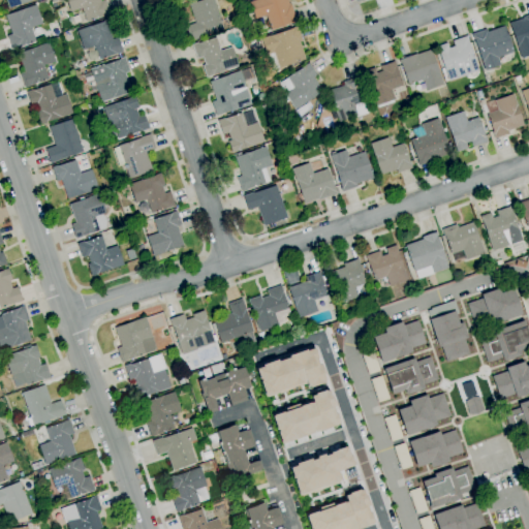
[(8,8),(5,0),(32,0),(28,2),(28,4),(24,6),(24,3),(8,8)]
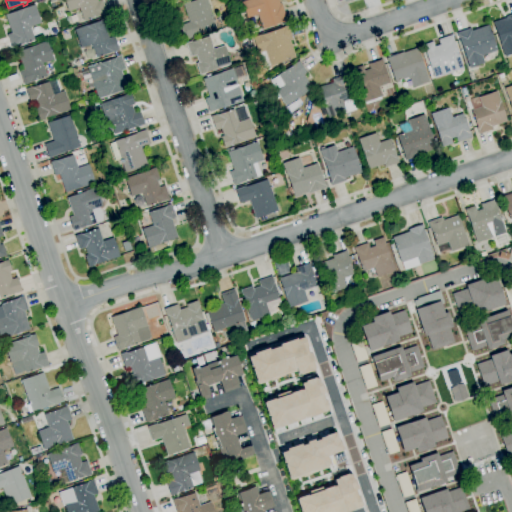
[(83,22),(79,8),(68,12),(63,0),(96,0),(97,1),(102,0),(107,14),(83,22)]
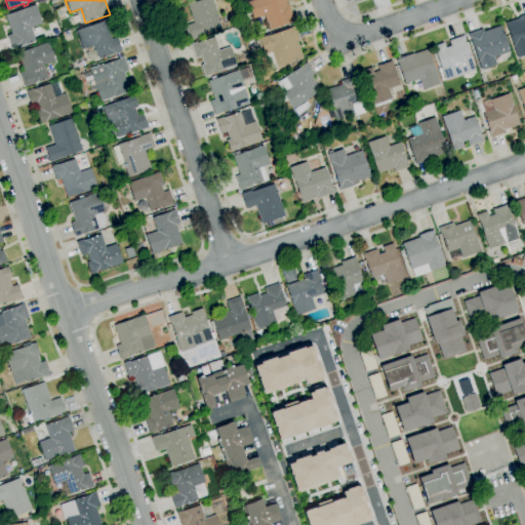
[(189,41),(185,26),(194,23),(188,4),(200,0),(210,0),(220,29),(199,37),(189,41)]
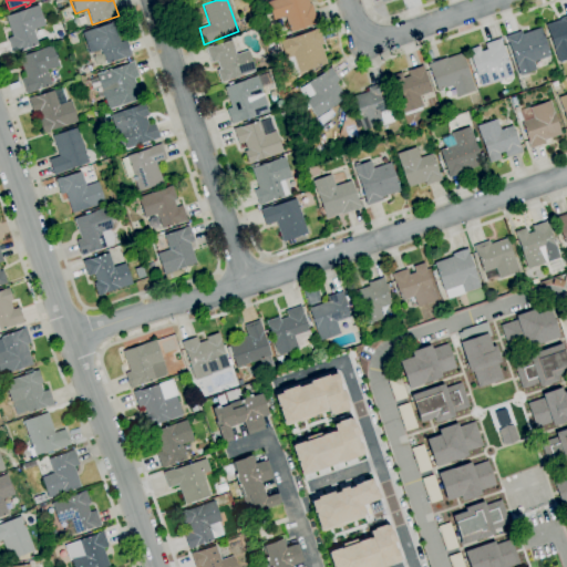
[(290,32),(285,17),(272,21),(269,10),(261,12),(259,4),(272,0),(308,0),(310,7),(312,7),(318,23),(290,32)]
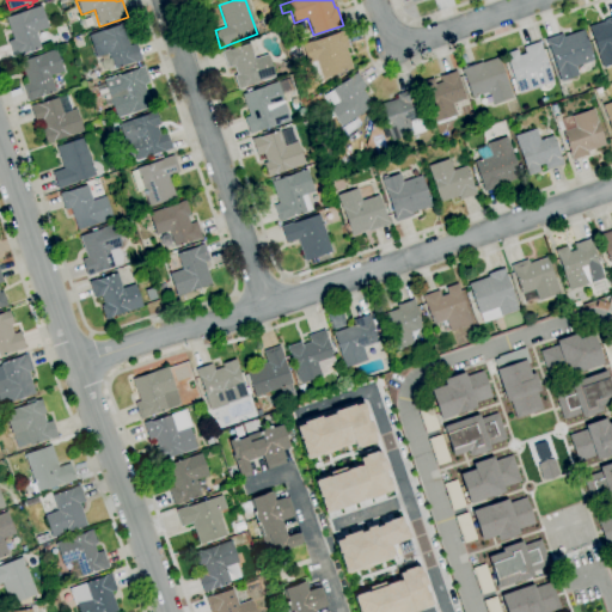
[(13,59),(8,42),(13,40),(6,18),(28,11),(28,10),(42,5),(49,28),(36,32),(41,48),(19,55),(19,56),(13,59)]
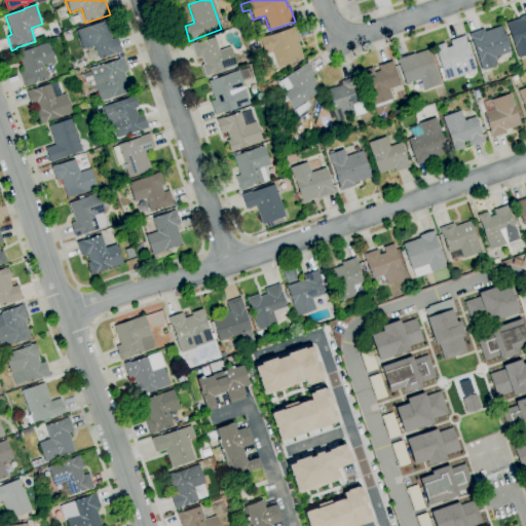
[(525,54),(518,58),(514,46),(505,23),(520,17),(519,16),(525,13),(525,54)]
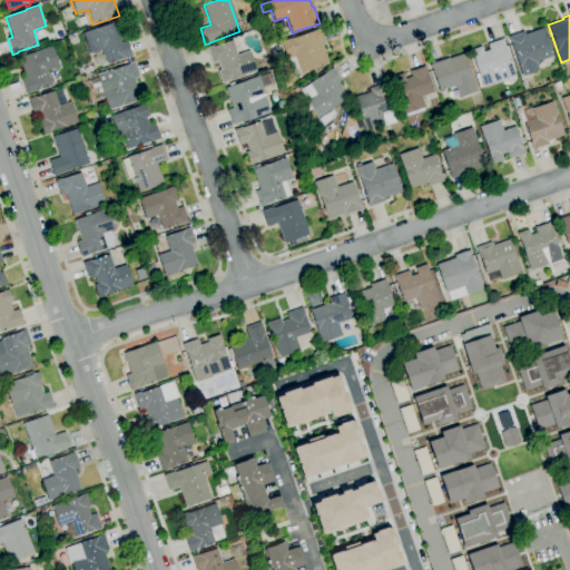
[(107,65),(101,49),(89,53),(82,32),(114,22),(120,42),(127,40),(131,57),(126,58),(107,65)]
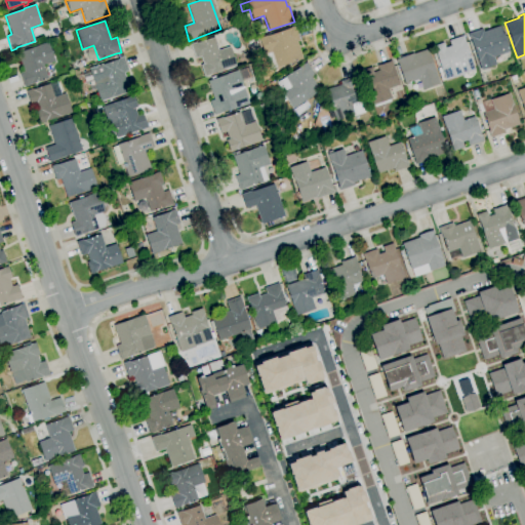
[(52,38),(48,28),(57,25),(62,34),(52,38)]
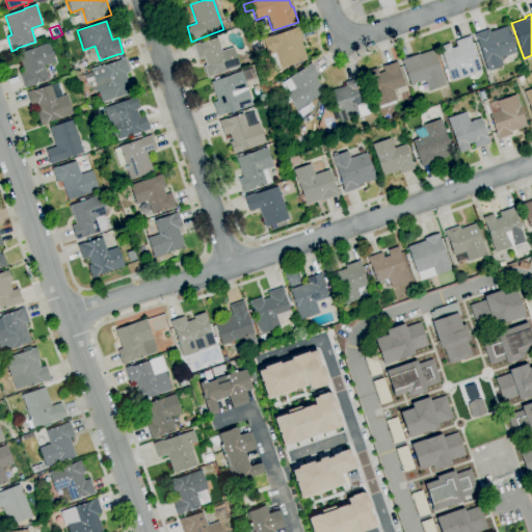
[(273,71),(268,55),(267,55),(261,40),(295,28),(294,27),(298,26),(304,42),(301,43),(307,60),(297,63),(299,67),(294,69),(292,64),(273,71)]
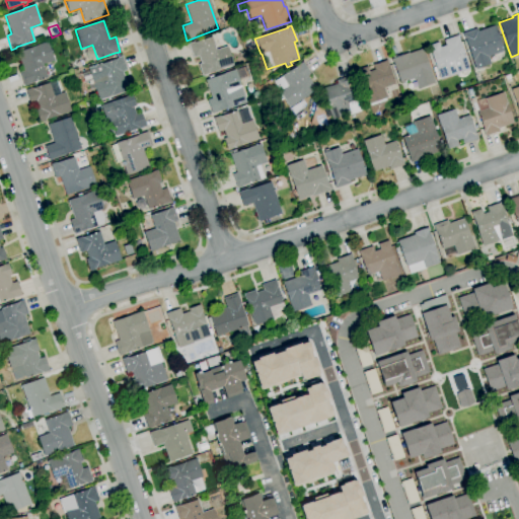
[(474,69),(471,59),(464,39),(462,33),(476,28),(477,31),(495,25),(504,52),(503,52),(505,58),(490,63),(491,64),(474,69)]
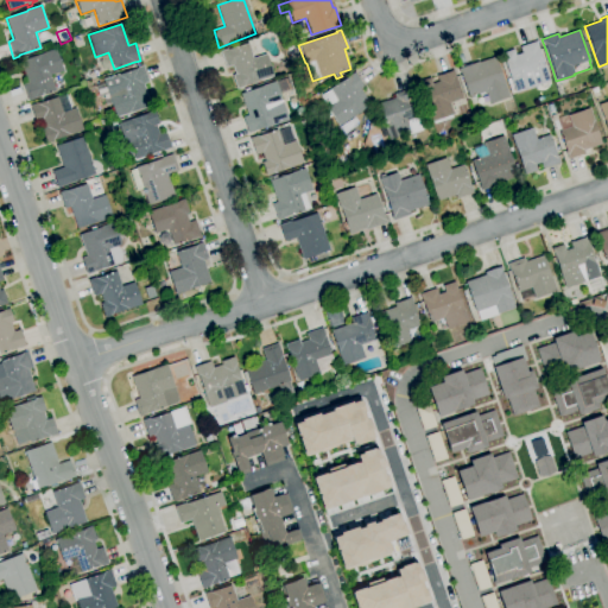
[(515,93),(510,78),(511,78),(505,62),(504,62),(501,54),(513,50),(515,55),(523,52),(520,48),(537,42),(539,48),(538,49),(550,81),(515,93)]
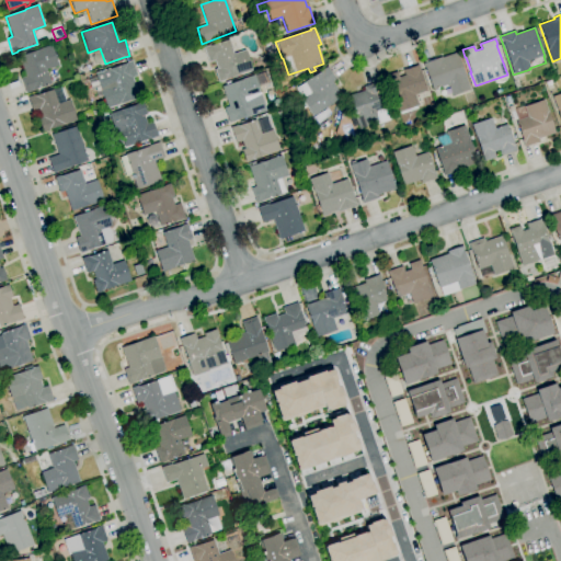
[(218,83),(214,70),(217,69),(215,60),(208,63),(203,47),(209,45),(210,46),(229,39),(233,54),(245,50),(252,70),(224,80),(224,81),(218,83)]
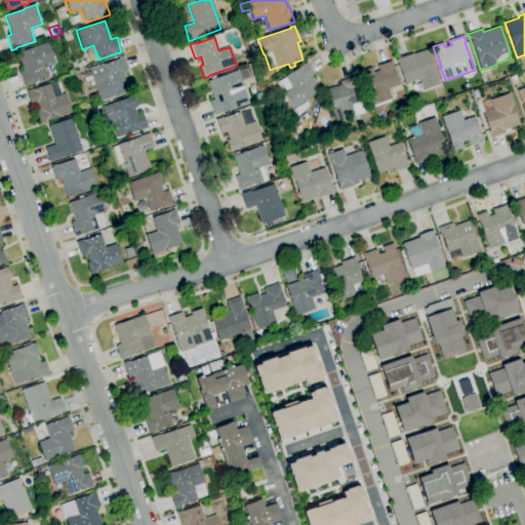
[(25,87),(19,73),(24,72),(17,52),(37,46),(48,42),(54,62),(43,66),(48,79),(29,85),(29,86),(25,87)]
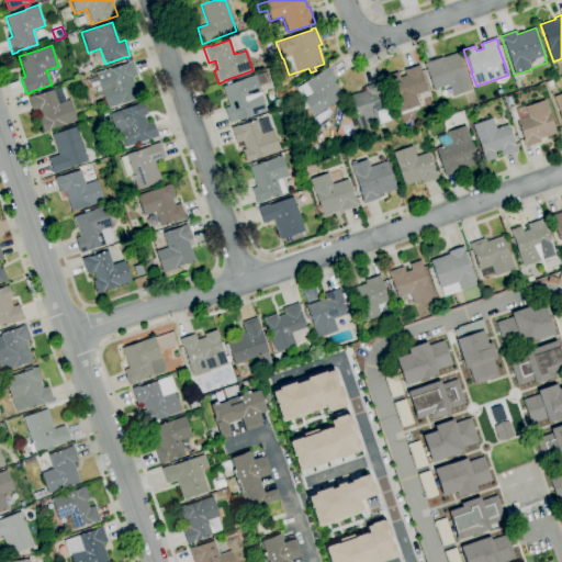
[(434,90),(426,68),(425,68),(423,64),(442,57),(458,53),(471,90),(452,97),(449,86),(434,90)]
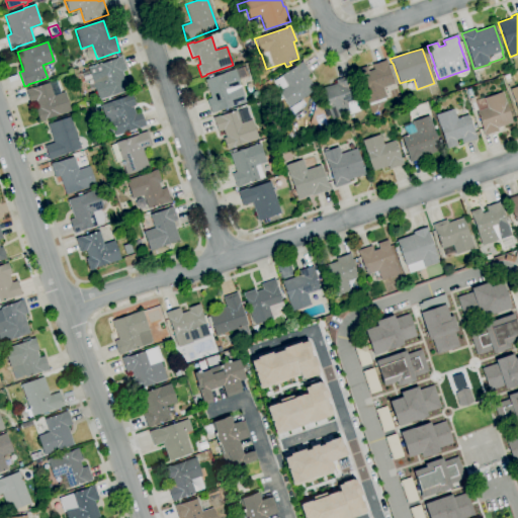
[(99,100),(94,89),(91,90),(87,82),(85,83),(81,71),(87,69),(87,68),(95,65),(95,63),(98,62),(99,65),(117,58),(121,56),(126,70),(122,72),(128,90),(99,100)]
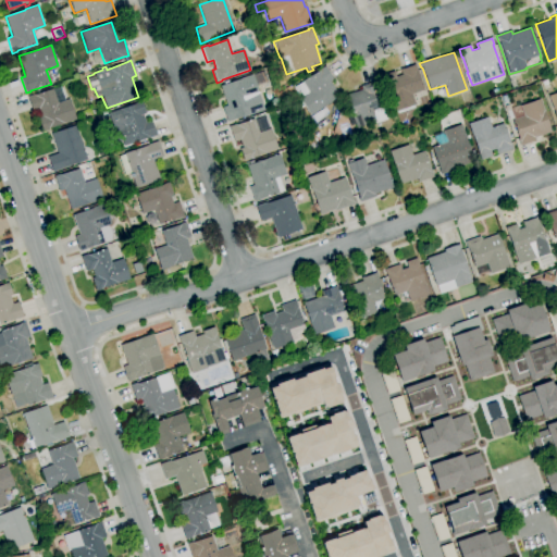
[(396,111),(392,100),(383,75),(394,72),(396,77),(401,75),(399,70),(416,64),(417,69),(416,69),(423,90),(412,95),(416,104),(396,111)]
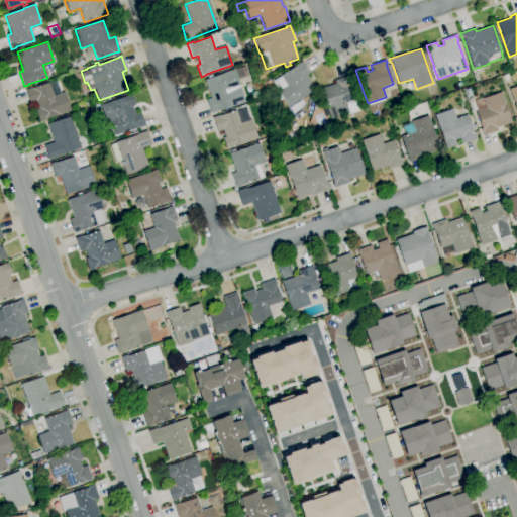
[(288,107),(278,92),(279,91),(273,82),(281,76),(296,66),(296,65),(301,62),(309,74),(306,76),(315,89),(288,107)]
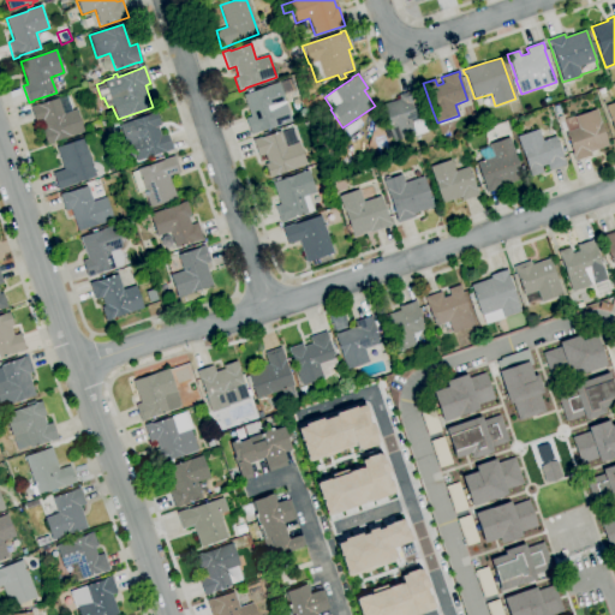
[(251,136),(245,119),(250,117),(243,94),(279,82),(292,121),(268,130),(268,129),(257,133),(251,136)]
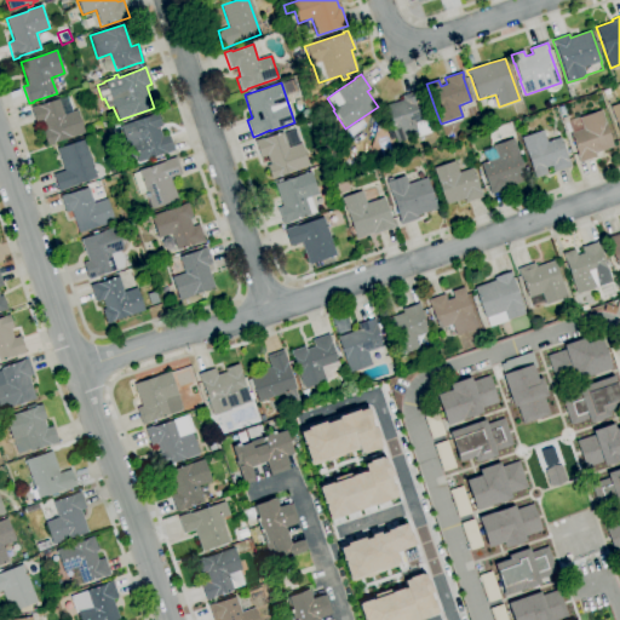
[(397,143),(396,138),(390,141),(385,128),(391,127),(384,107),(403,99),(402,96),(419,90),(420,96),(428,118),(432,132),(418,138),(418,136),(397,143)]
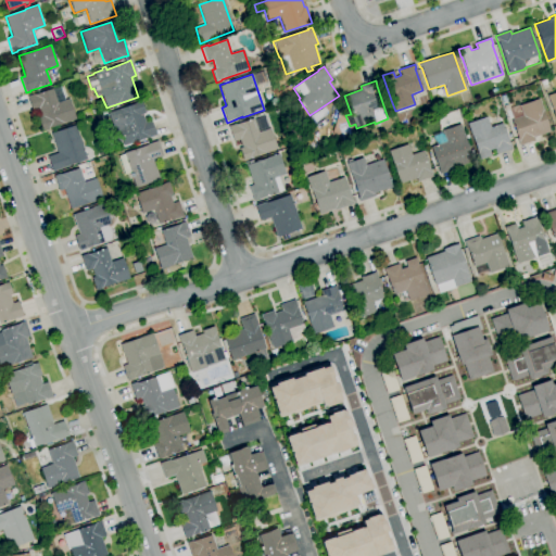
[(42,131),(38,118),(41,117),(38,110),(33,112),(27,97),(34,95),(34,96),(53,89),(58,103),(68,99),(76,118),(48,128),(48,129),(42,131)]
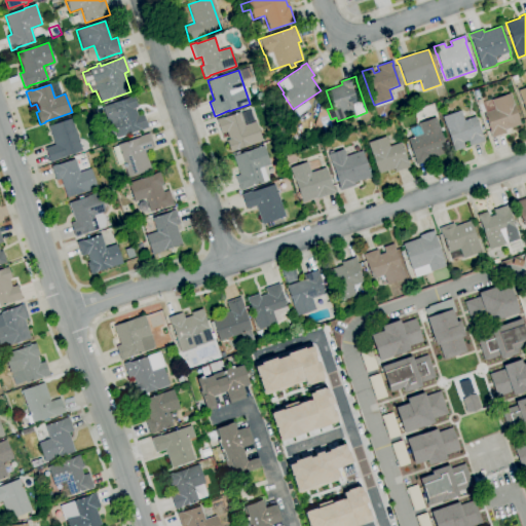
[(525,86),(517,89),(525,120),(525,86)]
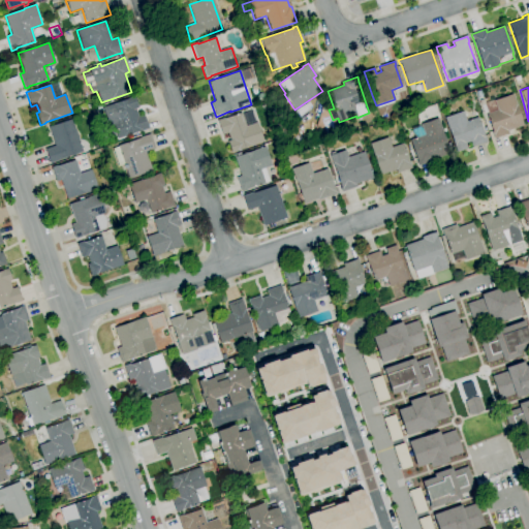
[(494,139),(492,132),(486,115),(498,111),(494,100),(512,94),(517,104),(516,105),(523,125),(507,131),(508,134),(506,135),(505,134),(497,137),(497,138),(494,139)]
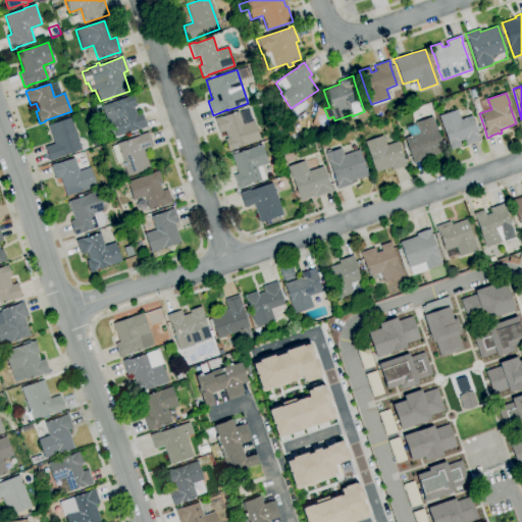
[(115,137),(113,132),(110,133),(101,106),(133,95),(137,107),(134,108),(137,115),(142,113),(147,127),(140,129),(140,128),(123,135),(115,137)]
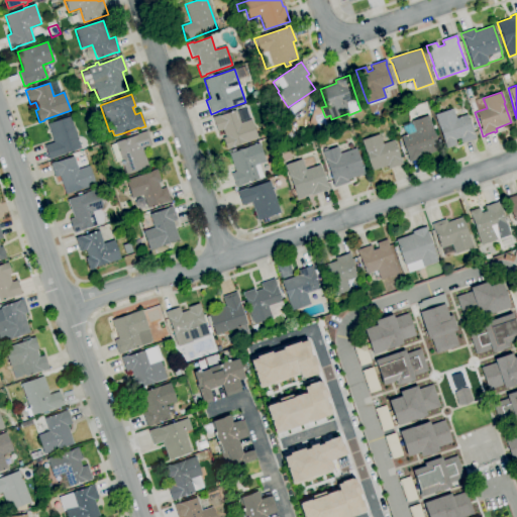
[(292,114),(288,109),(299,102),(303,107),(292,114)]
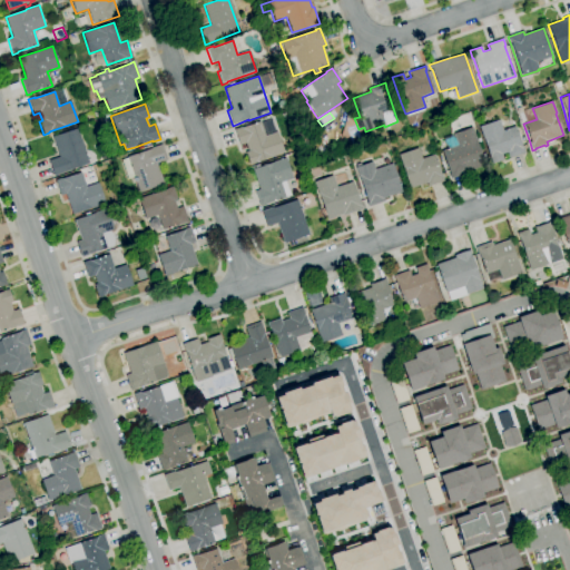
[(86,123),(84,118),(82,116),(91,114),(94,119),(86,123)]
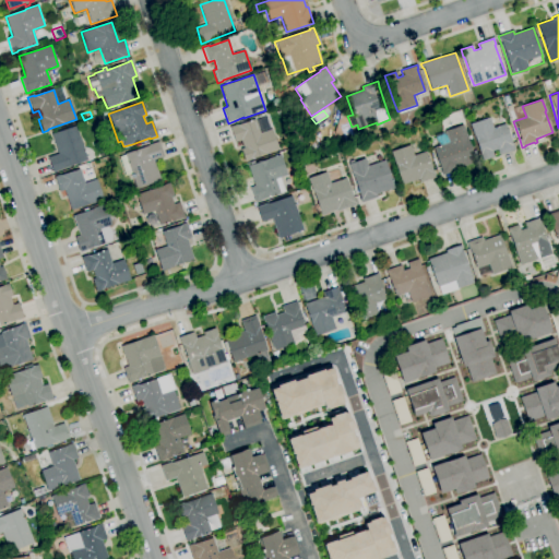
[(482,162),(479,154),(474,138),(473,138),(468,125),(489,117),(492,128),(506,123),(512,145),(513,145),(514,150),(499,155),(497,150),(491,152),(492,157),(482,162)]
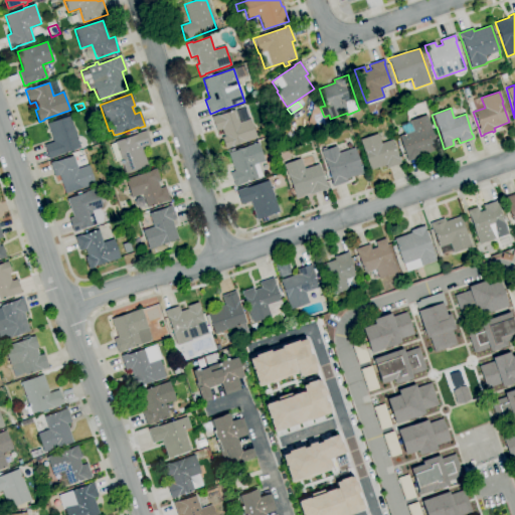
[(224,149),(221,138),(224,137),(221,129),(216,131),(212,117),(218,115),(218,116),(235,110),(239,124),(249,120),(255,139),(243,143),(243,142),(230,147),(230,148),(224,149)]
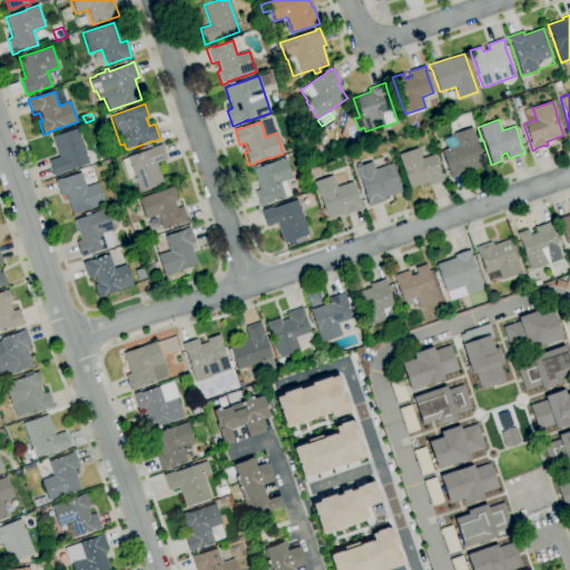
[(55,176),(49,160),(59,157),(52,137),(77,128),(89,164),(65,172),(65,173),(55,176)]
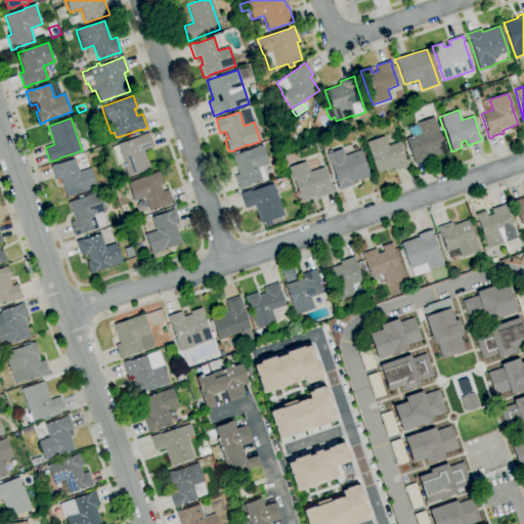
[(415,164),(405,139),(410,137),(406,127),(417,124),(417,123),(434,118),(438,129),(437,130),(442,142),(445,141),(447,148),(444,150),(445,153),(432,157),(432,158),(415,164)]
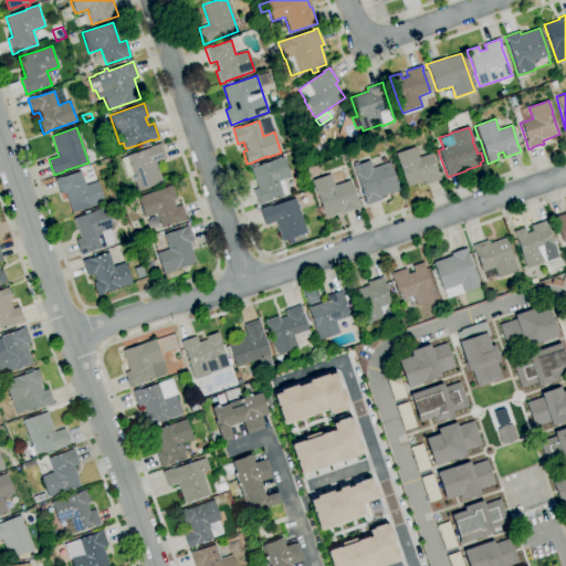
[(137,191),(133,176),(126,178),(121,159),(126,157),(126,156),(150,148),(150,147),(160,144),(166,159),(156,163),(163,182),(137,191)]
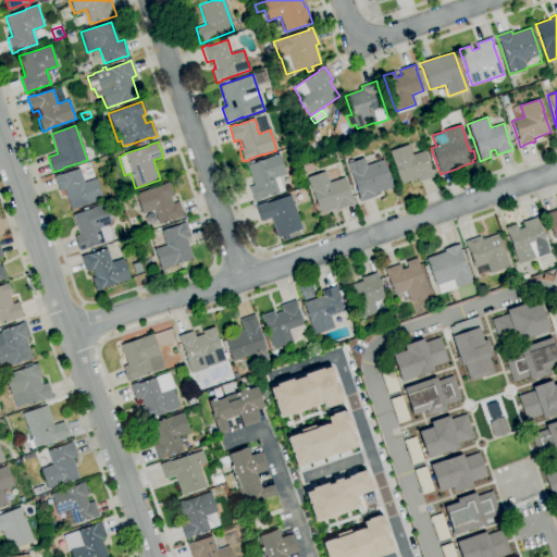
[(400,184),(394,163),(393,164),(388,151),(408,145),(411,155),(423,151),(431,173),(432,172),(433,177),(418,183),(417,178),(400,184)]
